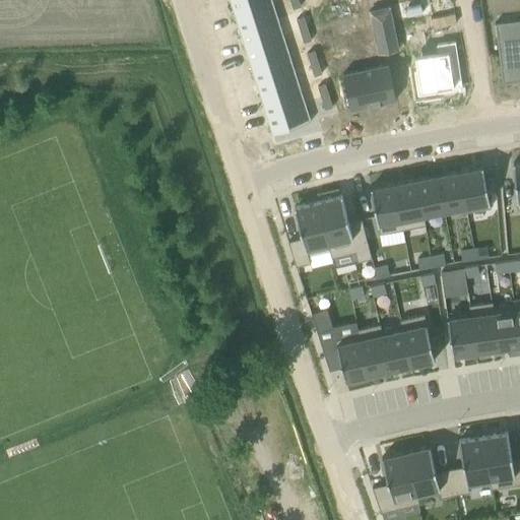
[(274,0),(232,0),(237,14),(275,2),(274,0)]
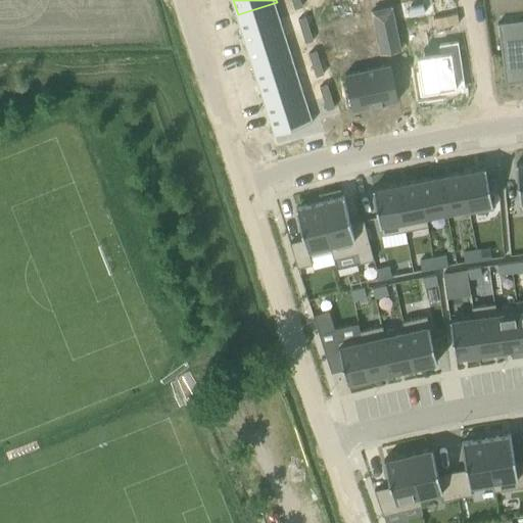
[(300,0),(291,0),(294,9),(302,7),(300,0)]
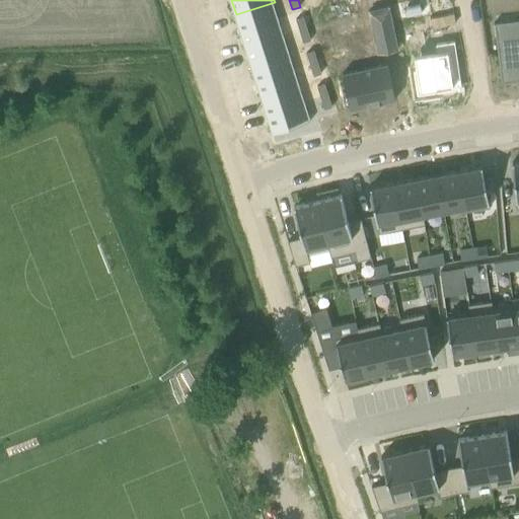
[(370,0),(372,9),(410,0),(370,0)]
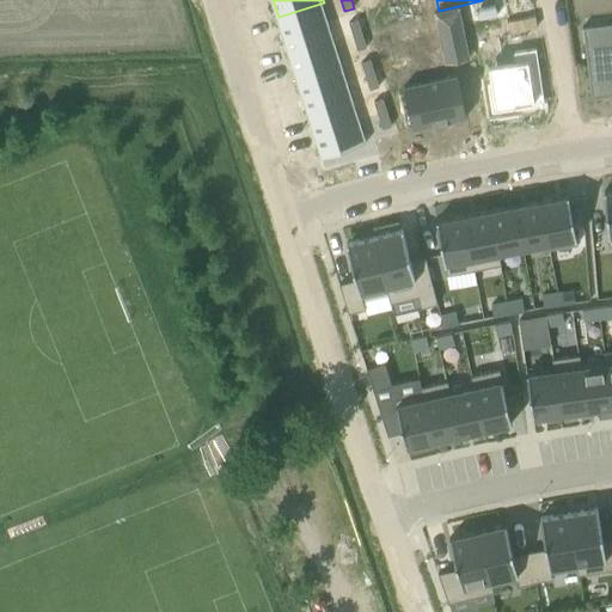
[(505,0),(485,0),(458,7),(461,25),(508,18),(505,0)]
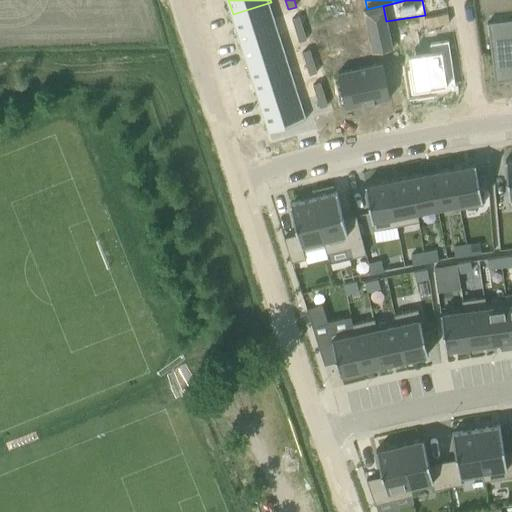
[(271,2),(233,14),(235,22),(238,30),(276,18),(271,2)]
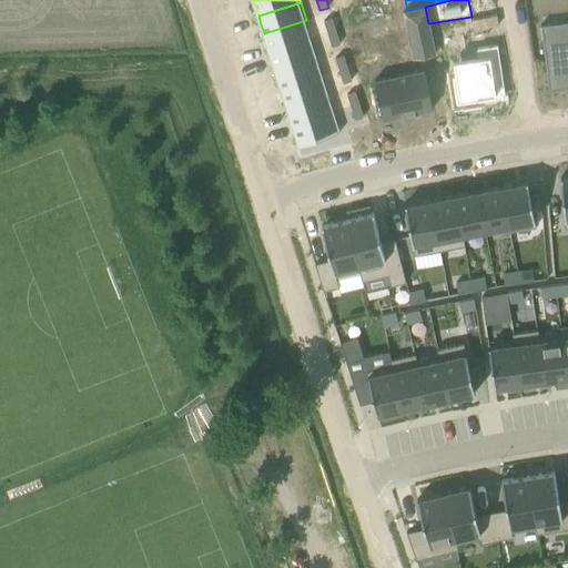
[(423,7),(402,11),(412,59),(433,54),(423,7)]
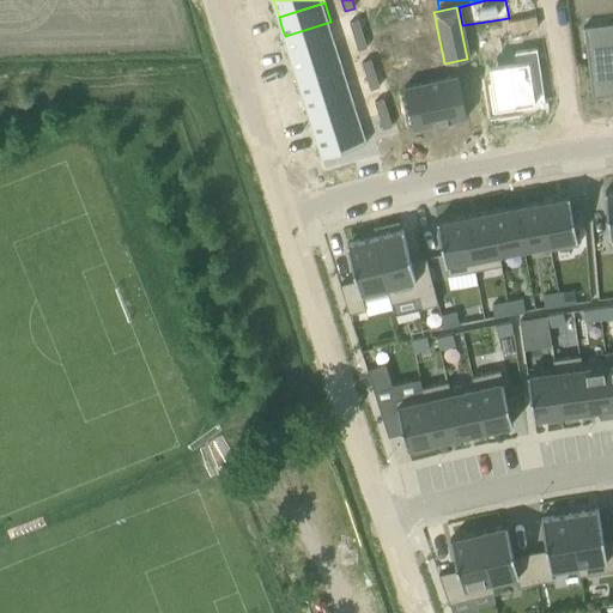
[(612,18),(587,22),(594,92),(612,90),(612,18)]
